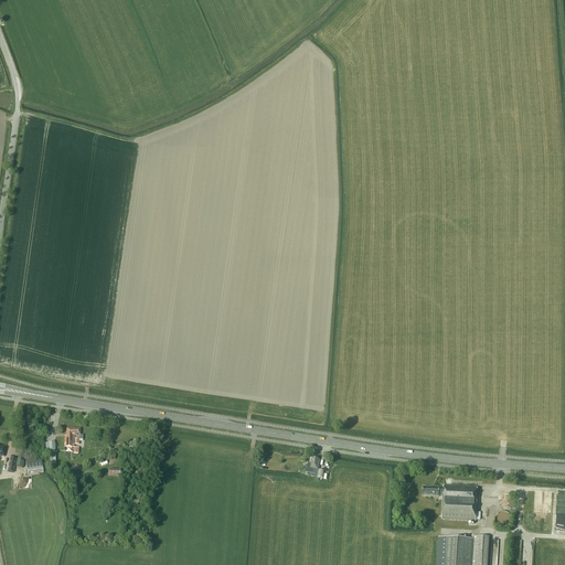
[(81,429),(67,428),(66,436),(65,436),(64,447),(74,447),(74,445),(80,445),(80,439),(83,439),(83,436),(81,435),(81,429)]
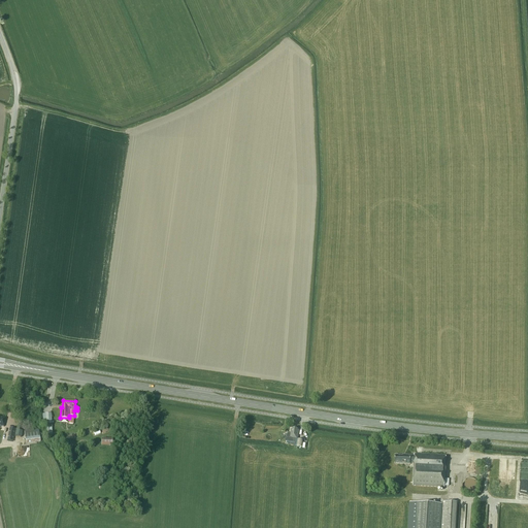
[(15,429),(9,428),(7,440),(13,441),(15,429)]
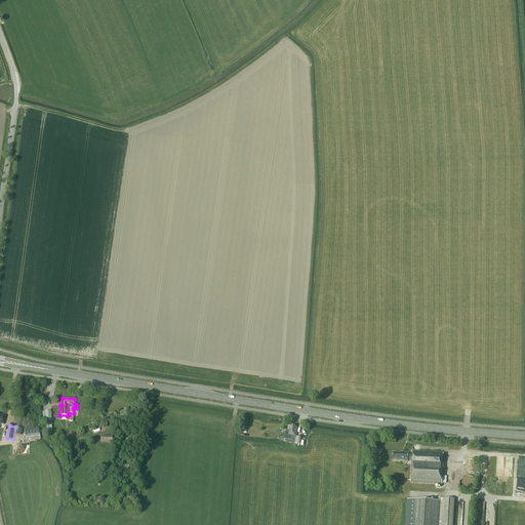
[(296,428),(296,427),(291,426),(291,428),(289,428),(289,432),(285,431),(284,439),(287,439),(286,443),(293,444),(293,443),(295,444),(296,437),(297,428),(296,428)]
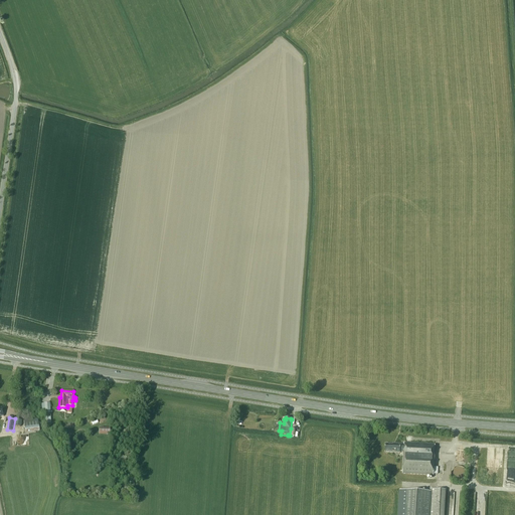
[(38,418),(23,420),(25,433),(39,432),(38,418)]
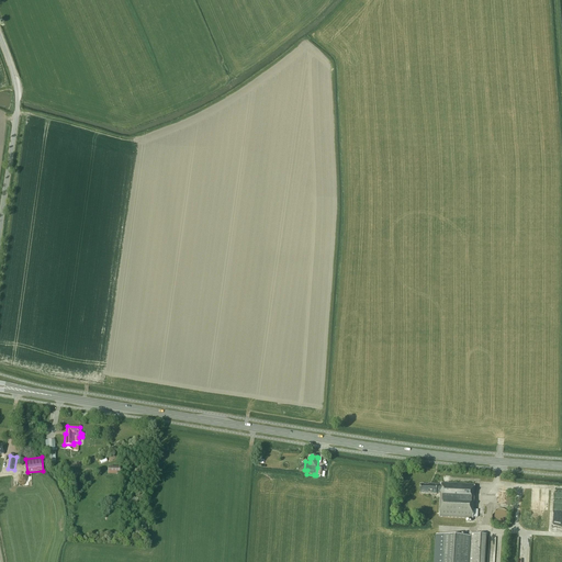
[(473,518),(474,484),(441,483),(441,485),(431,484),(431,485),(420,484),(420,493),(437,494),(437,493),(441,493),(439,516),(473,518)]
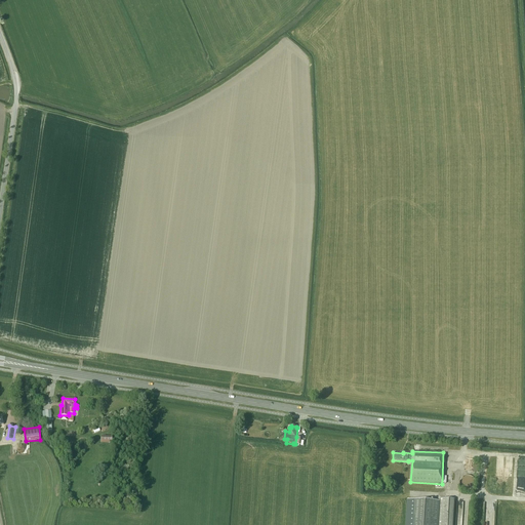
[(416,500),(408,499),(406,524),(453,524),(455,499),(439,498),(439,501),(416,500)]
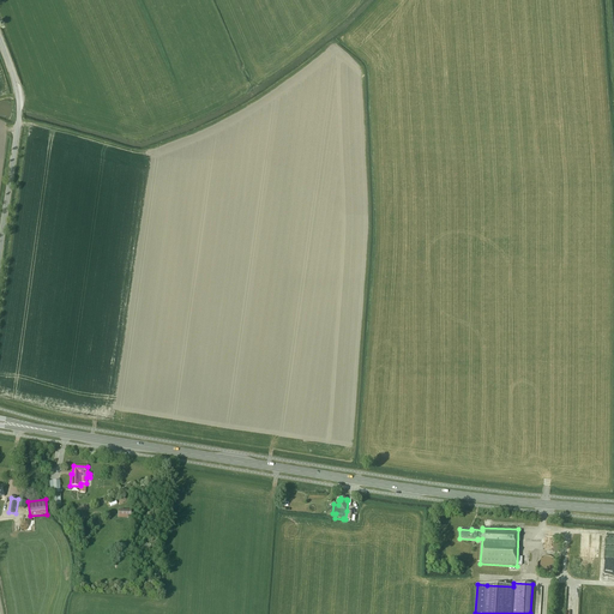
All buildings are outlined.
